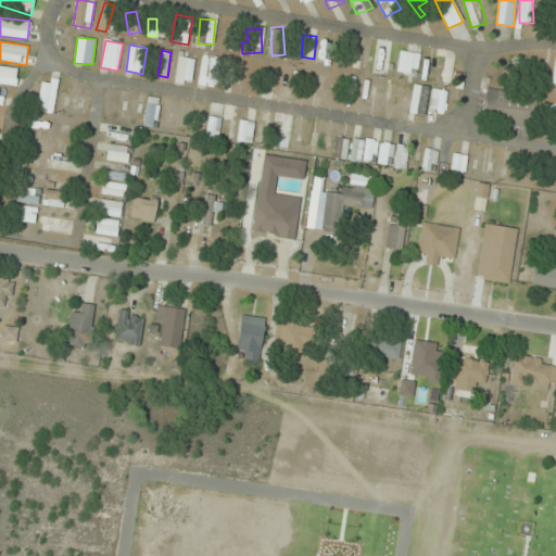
[(453,53),(436,53),(436,83),(453,83),(453,53)]
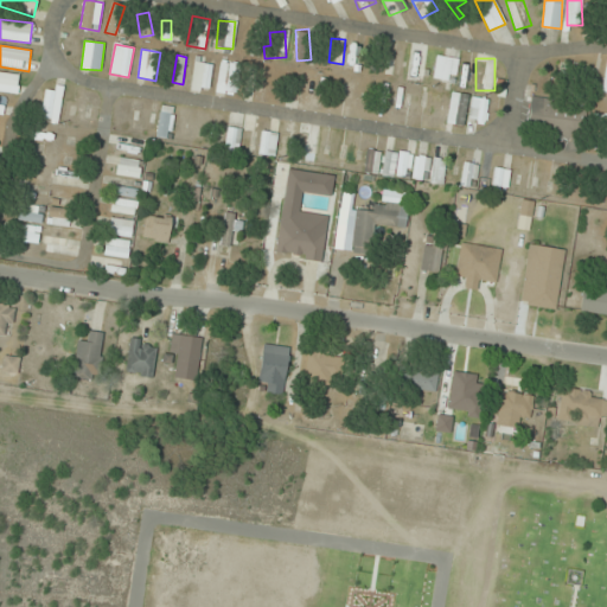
[(211,63),(193,62),(192,90),(209,91),(211,63)]
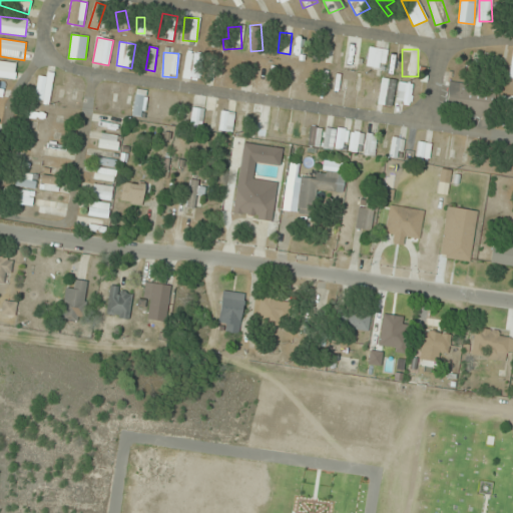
[(199,52),(184,52),(184,79),(199,79),(199,52)]
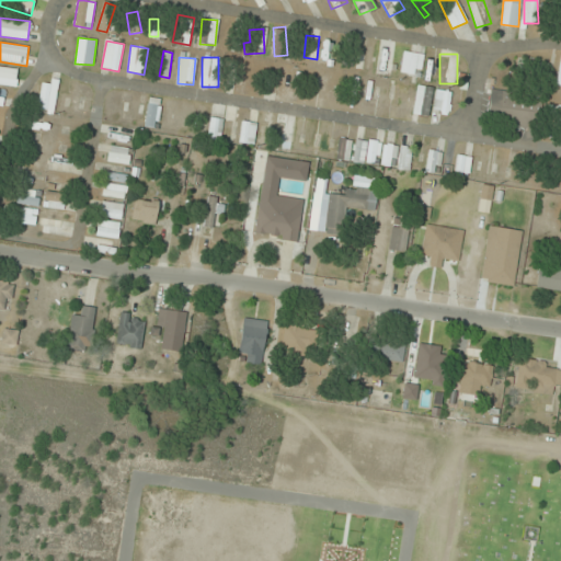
[(18,69),(0,66),(0,84),(15,87),(18,69)]
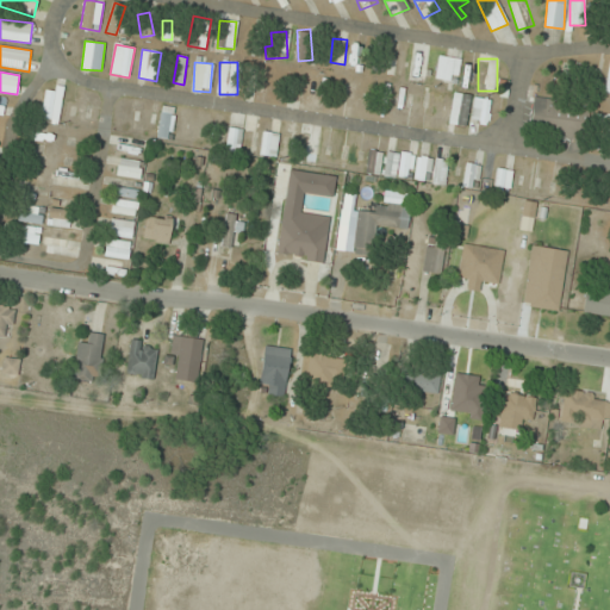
[(299,97),(302,76),(294,75),(292,97),(299,97)]
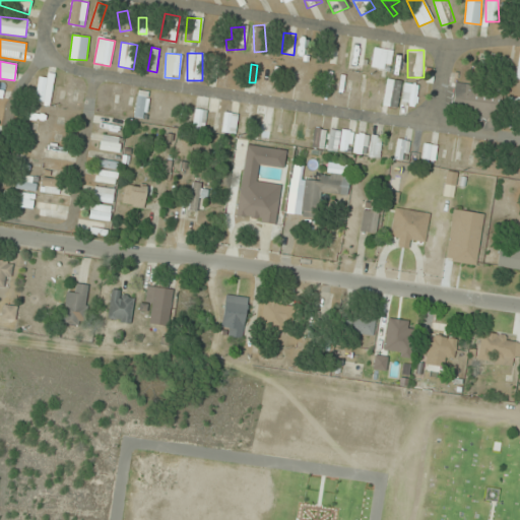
[(35,103),(49,106),(56,75),(42,72),(35,103)]
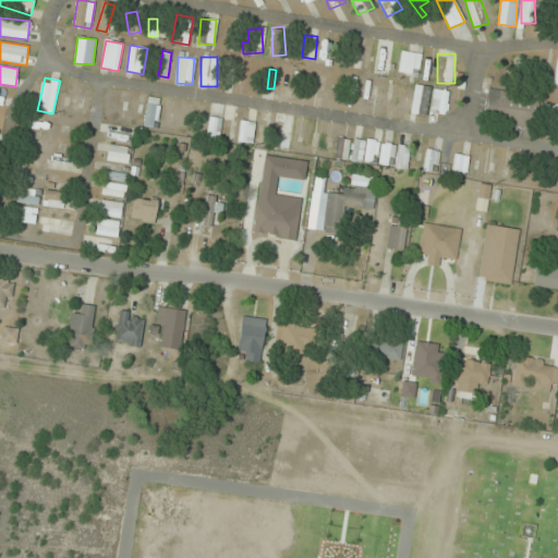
[(425,116),(432,87),(416,84),(410,112),(425,116)]
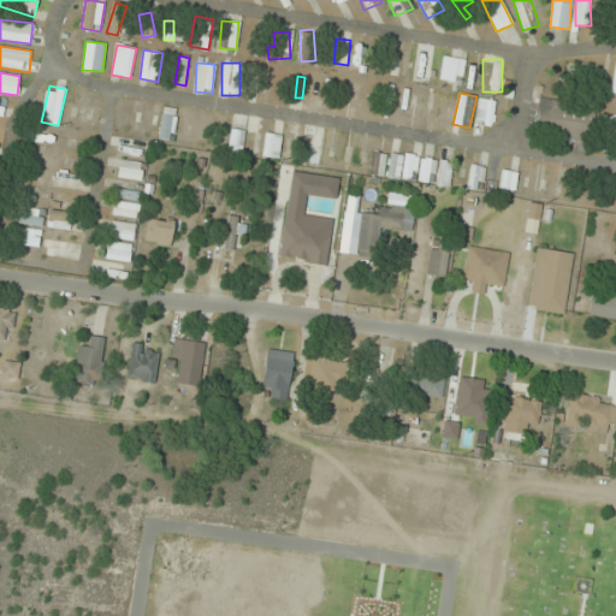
[(493,126),(497,101),(480,99),(477,124),(493,126)]
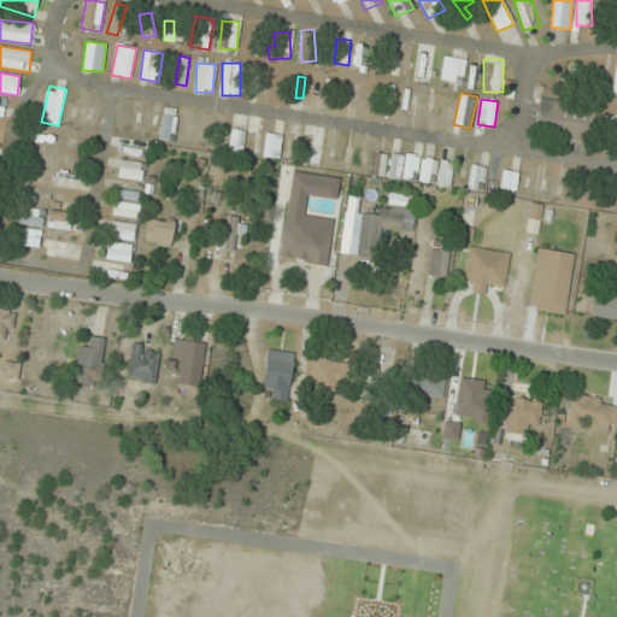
[(159,140),(174,141),(177,109),(163,107),(159,140)]
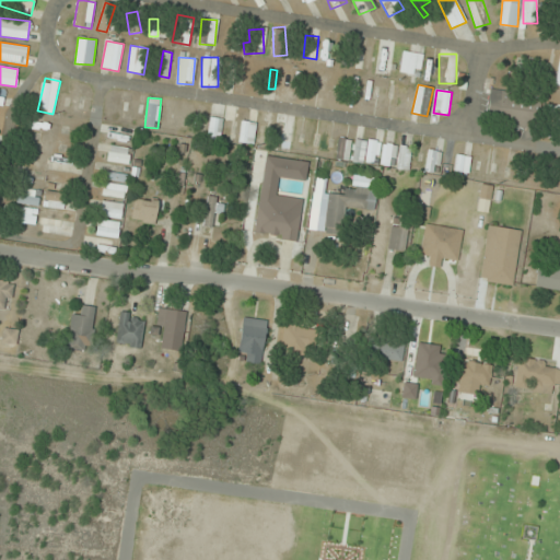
[(220,141),(223,118),(210,117),(207,140),(220,141)]
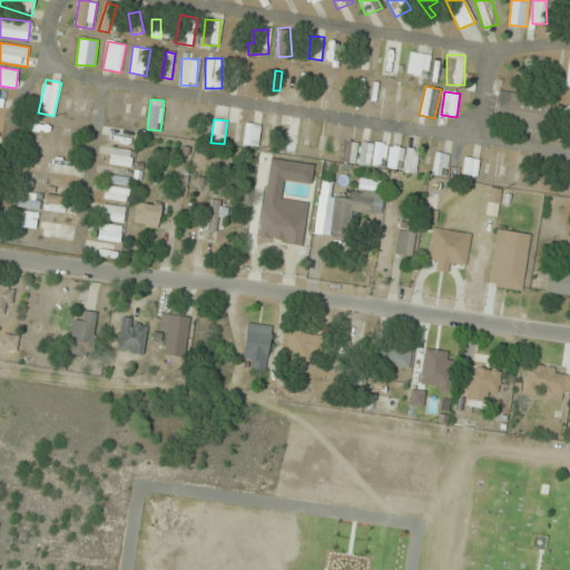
[(300,123),(282,120),(278,150),(295,153),(300,123)]
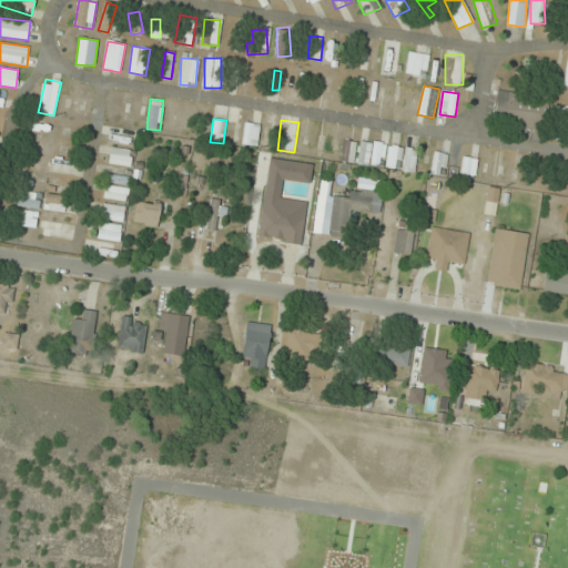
[(256,146),(260,124),(244,122),(242,145),(256,146)]
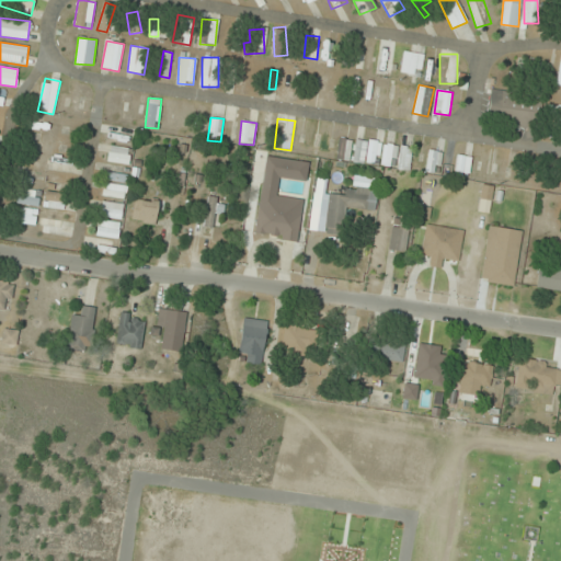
[(271,125),(260,125),(260,146),(271,146),(271,125)]
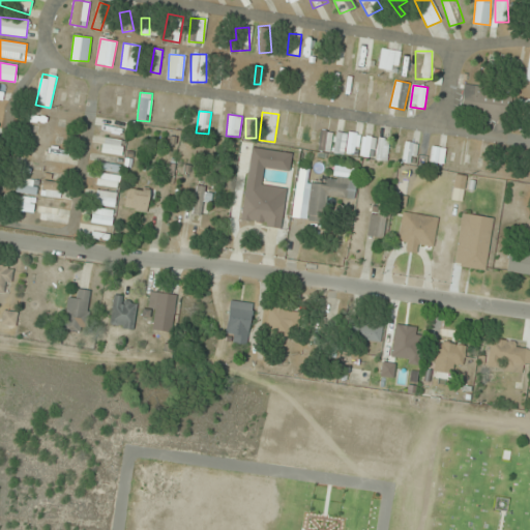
[(356,155),(359,134),(335,130),(332,153),(356,155)]
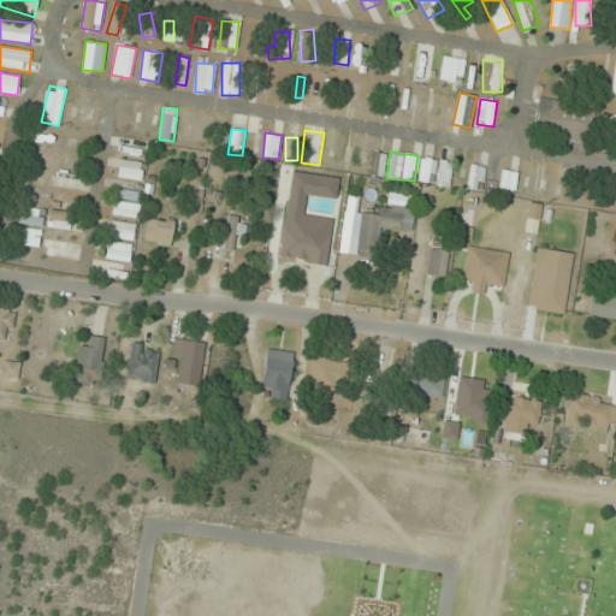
[(436,183),(436,159),(420,158),(420,183),(436,183)]
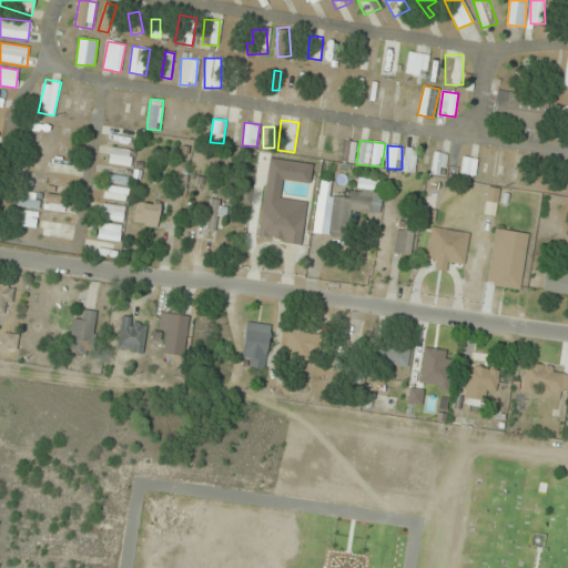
[(109,164),(130,168),(133,151),(111,148),(109,164)]
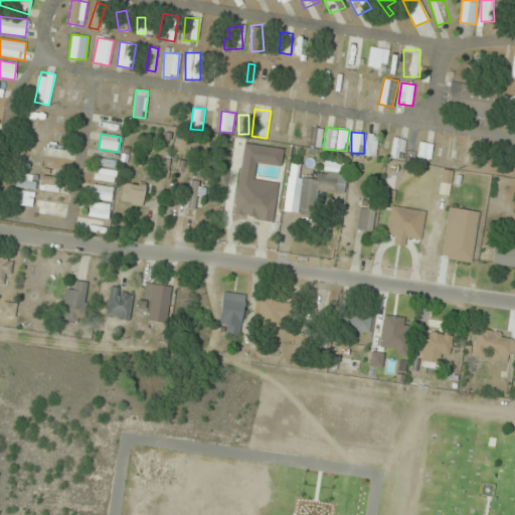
[(375,157),(378,135),(368,134),(365,155),(375,157)]
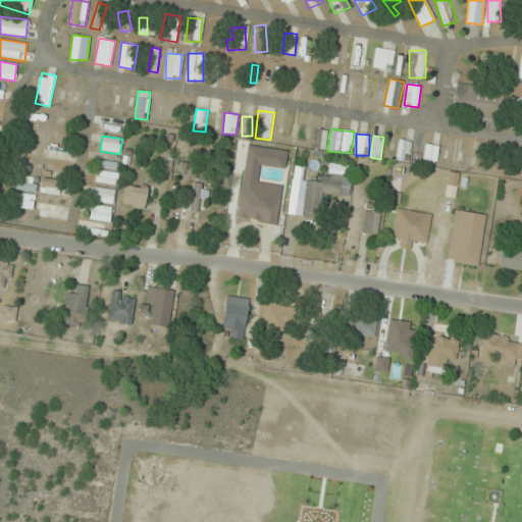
[(409,161),(411,141),(399,139),(397,159),(409,161)]
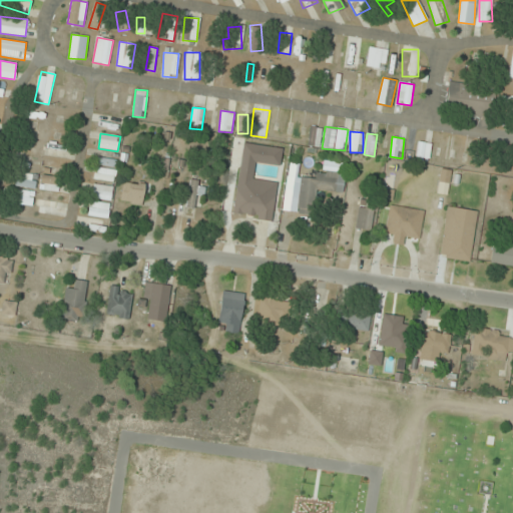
[(430,161),(430,142),(417,142),(416,161),(430,161)]
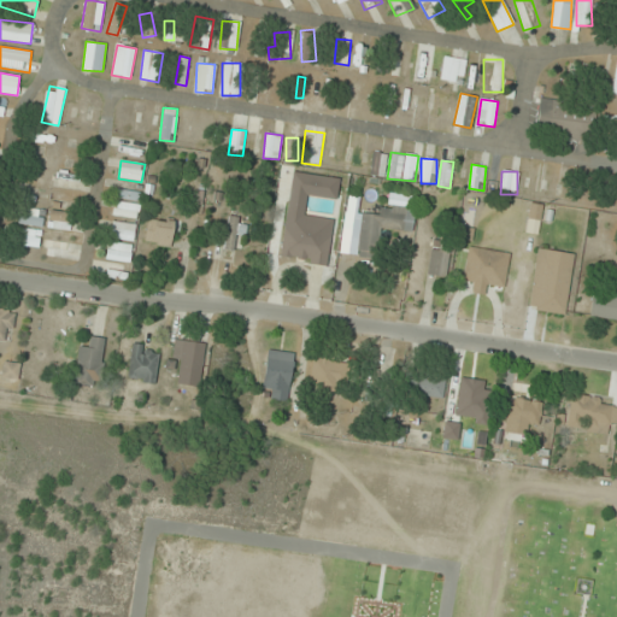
[(140,192),(117,189),(116,199),(140,201),(140,192)]
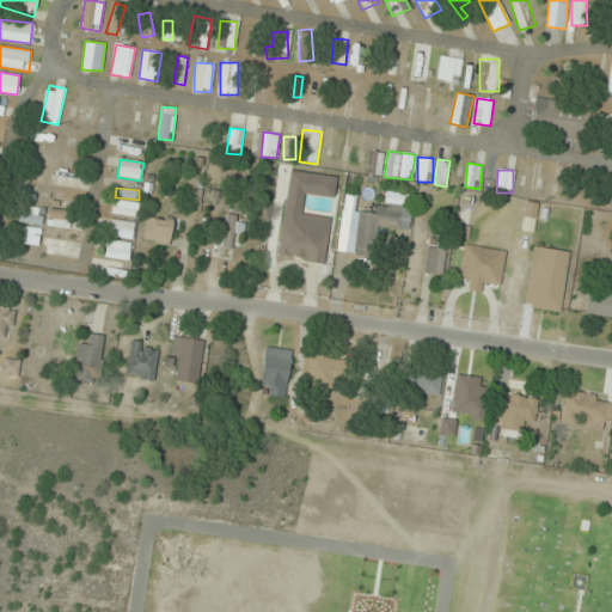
[(78,203),(77,193),(53,194),(53,204),(78,203)]
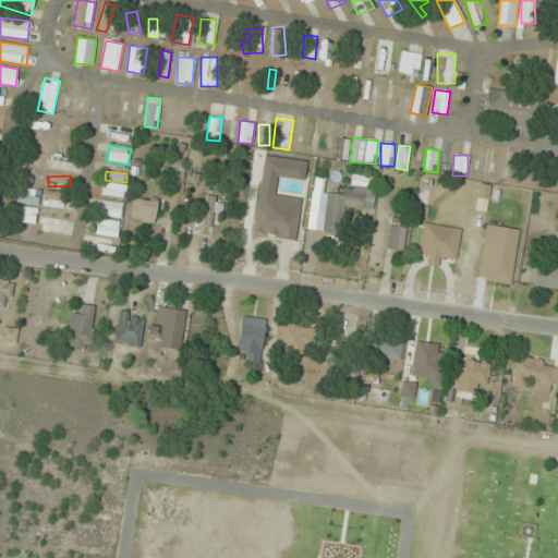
[(126,194),(125,182),(102,185),(104,197),(126,194)]
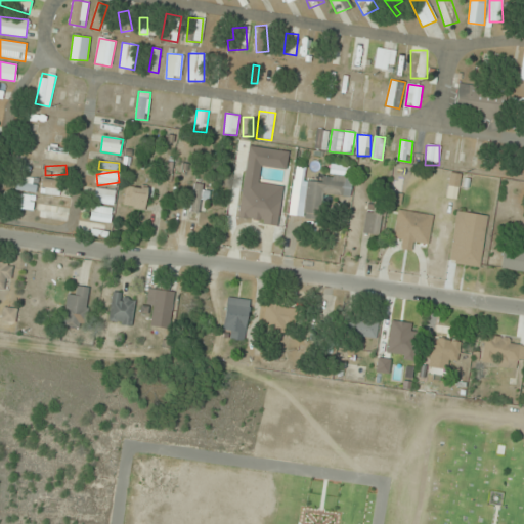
[(460,173),(449,172),(447,198),(457,199),(460,173)]
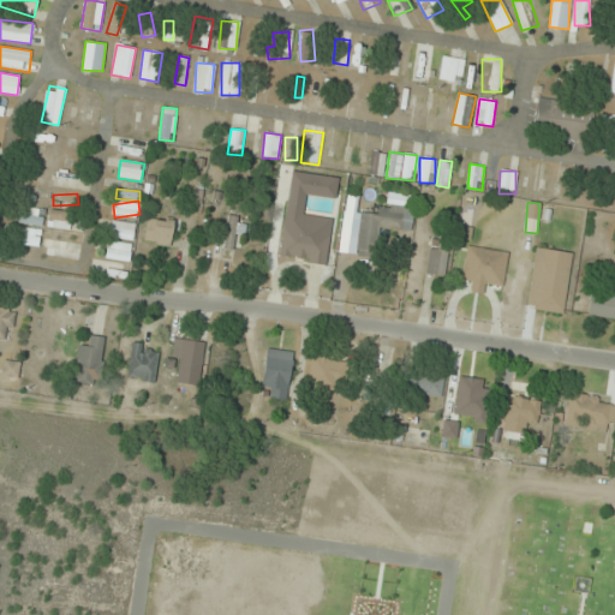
[(356,256),(377,257),(380,228),(411,231),(413,207),(380,204),(378,214),(359,212),(356,256)]
